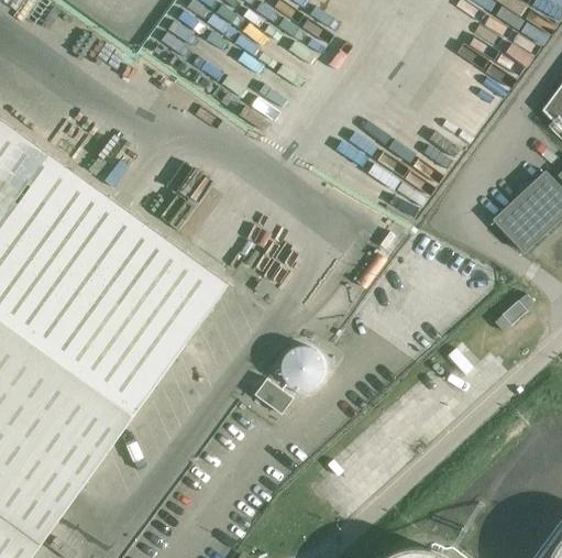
[(32,557),(229,286),(0,120),(0,557),(32,557)]
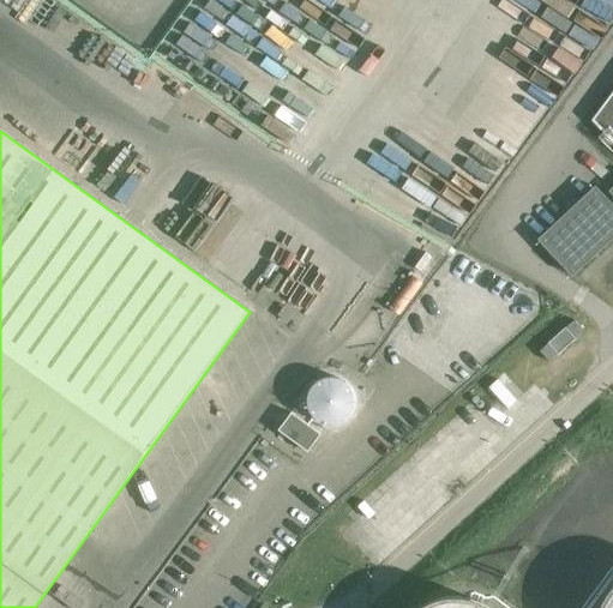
[(571,281),(612,241),(612,212),(595,193),(539,246),(546,254),(571,281)]
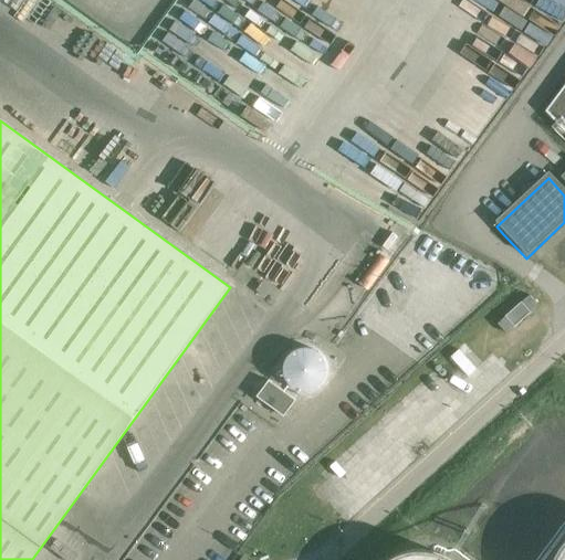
[(537,312),(532,304),(498,333),(505,344),(541,314),(537,312)]
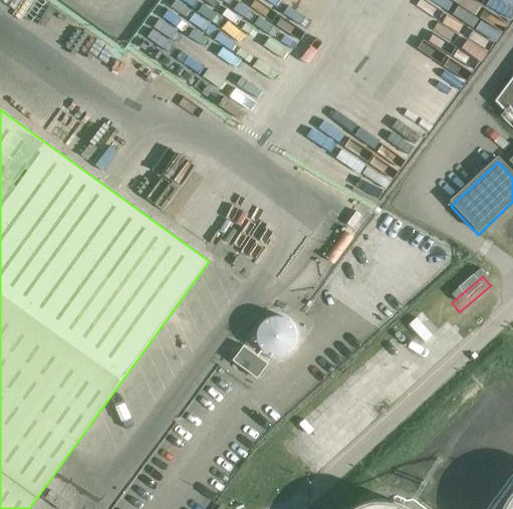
[(266,322),(262,324),(259,327),(257,330),(255,334),(254,338),(254,342),(255,346),(256,350),(259,354),(261,357),(265,359),(268,361),(272,362),(277,362),(281,362),(284,361),(288,359),(291,356),(293,353),(295,349),(297,345),(297,341),(297,337),(296,334),(294,330),(292,327),(289,324),(285,322),(282,320),(278,320),(274,320),(270,320),(266,322)]
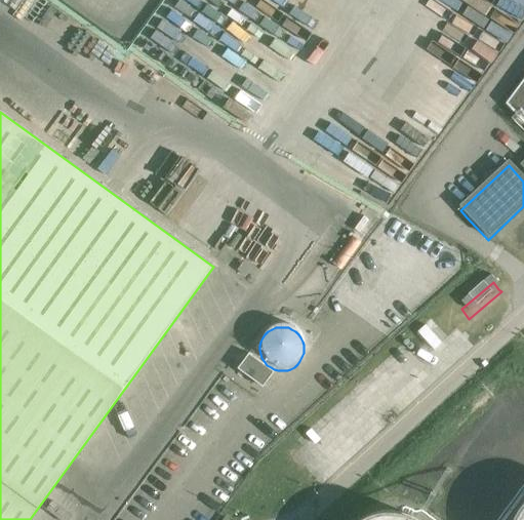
[(273,376),(249,358),(237,373),(262,393),(273,376)]
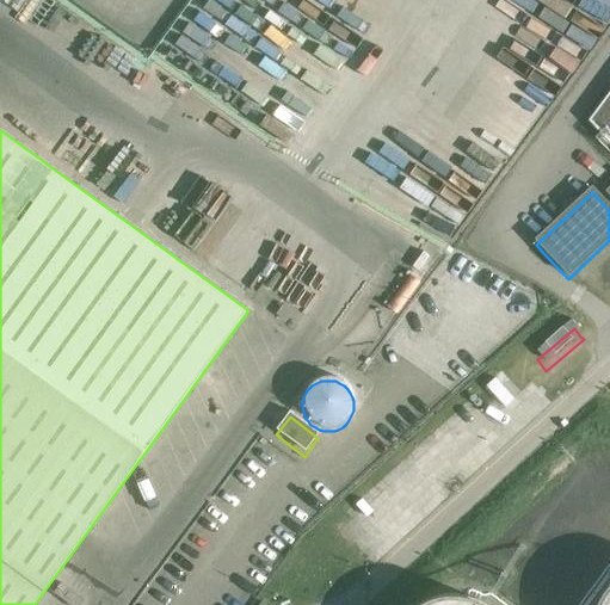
[(609,604),(609,587),(608,591),(605,594),(602,598),(601,602),(599,604),(609,604)]
